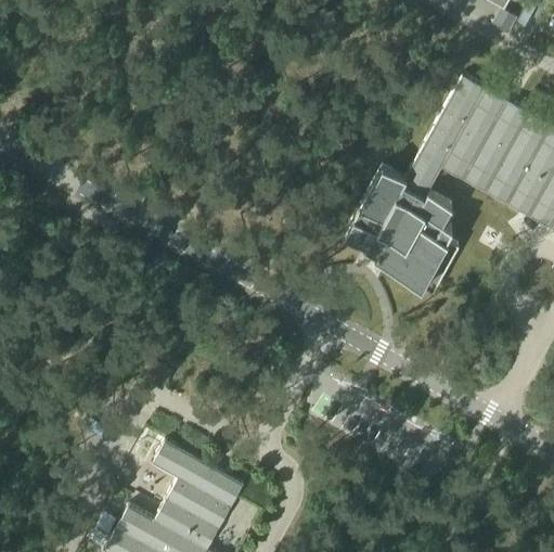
[(488,0),(504,9),(509,0),(488,0)]
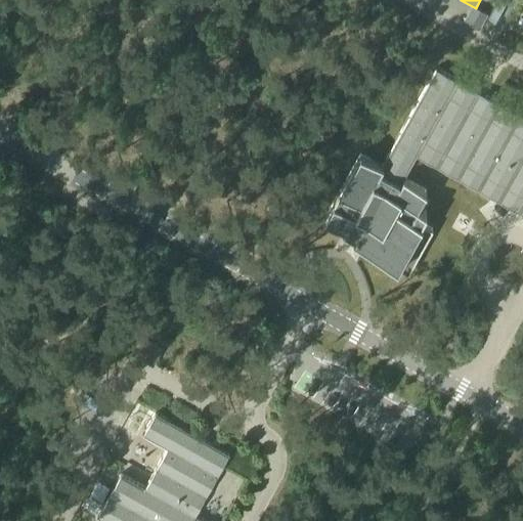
[(491,28),(500,0),(489,0),(481,24),(491,28)]
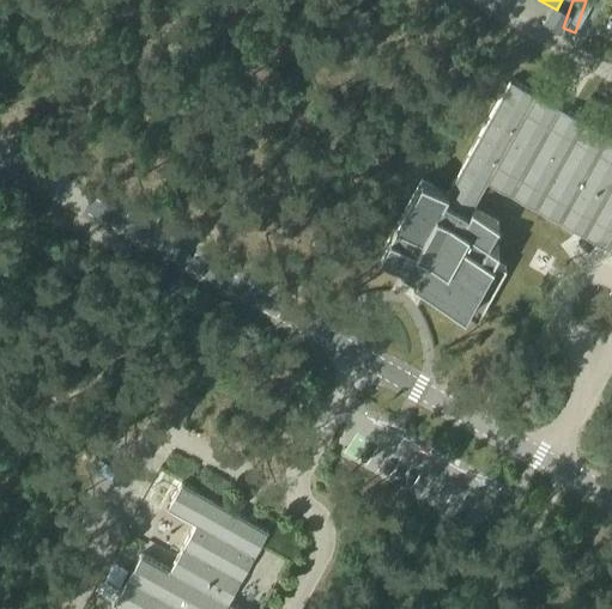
[(423,184),(380,261),(404,275),(405,274),(418,281),(414,288),(478,323),(507,272),(492,265),(500,251),(489,247),(500,226),(473,212),(489,186),(611,254),(611,140),(510,85),(448,198),(423,184)]
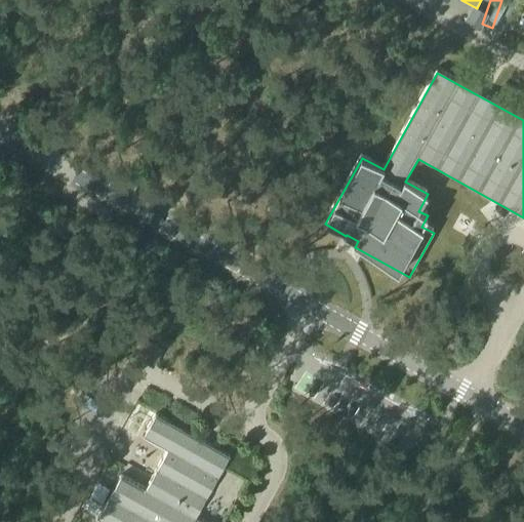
[(198,521),(196,520),(230,458),(156,416),(144,439),(168,452),(146,492),(121,479),(97,521),(198,521)]
